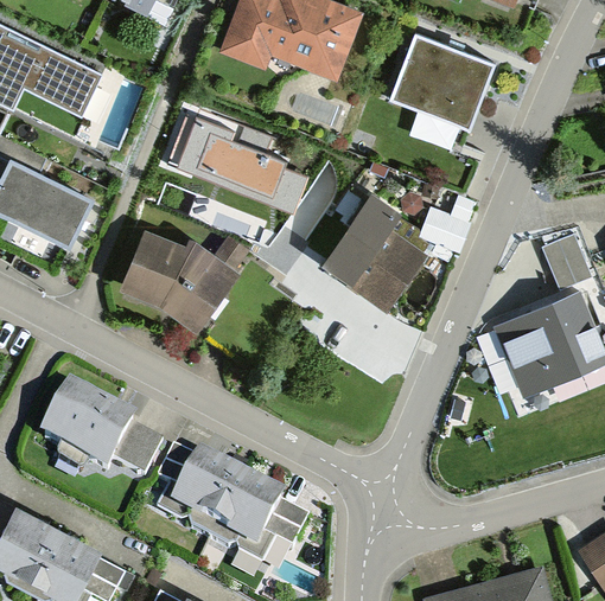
[(114,0),(145,16),(152,0),(114,0)]
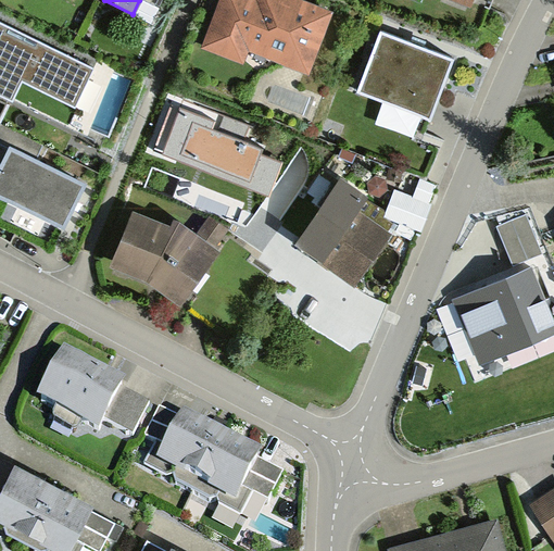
[(218,0),(202,48),(240,61),(244,49),(306,71),(328,11),(296,0),(218,0)]
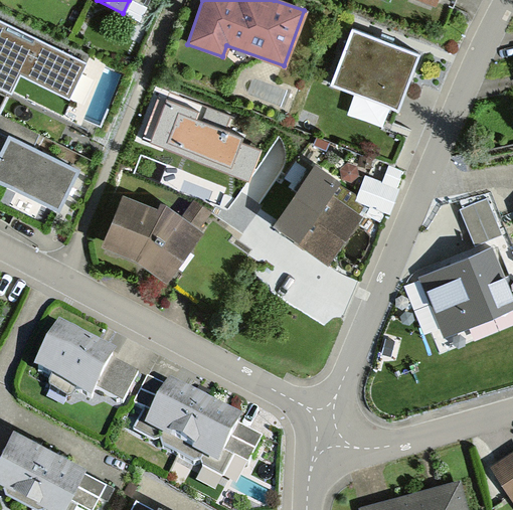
[(396,0),(435,14),(440,0),(396,0)]
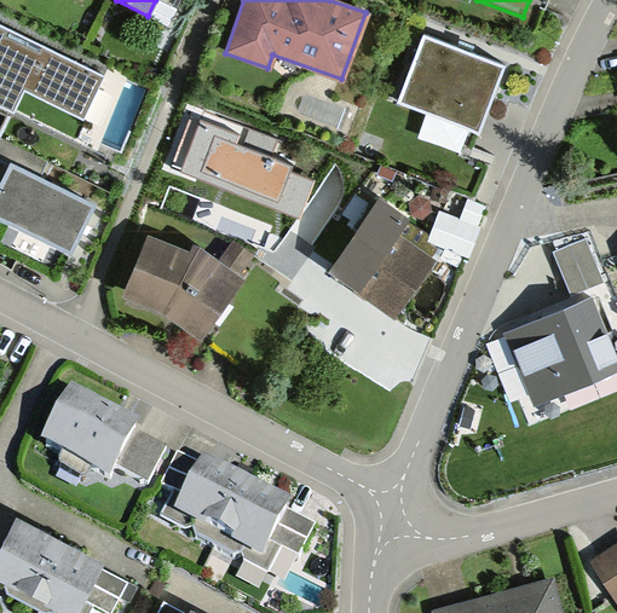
[(104,77),(0,23),(0,100),(12,108),(23,86),(84,116),(104,77)]
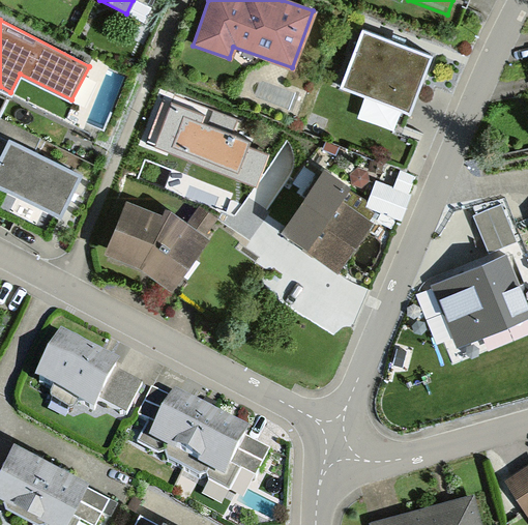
[(398,42),(361,29),(341,85),(408,110),(429,53),(398,42)]
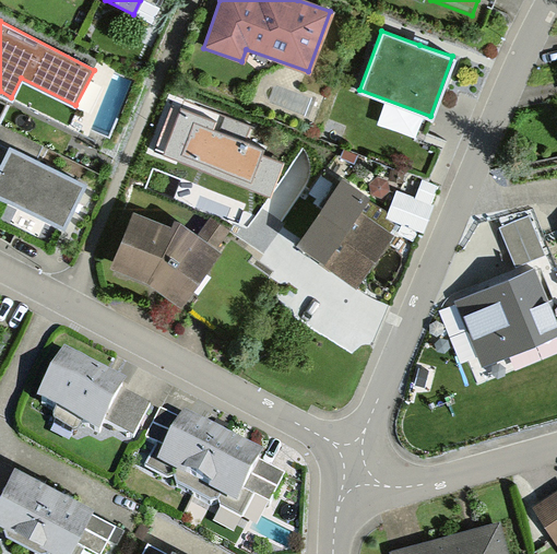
[(215,127),(179,114),(161,162),(269,202),(282,168),(260,161),(262,155),(212,137),(215,127)]
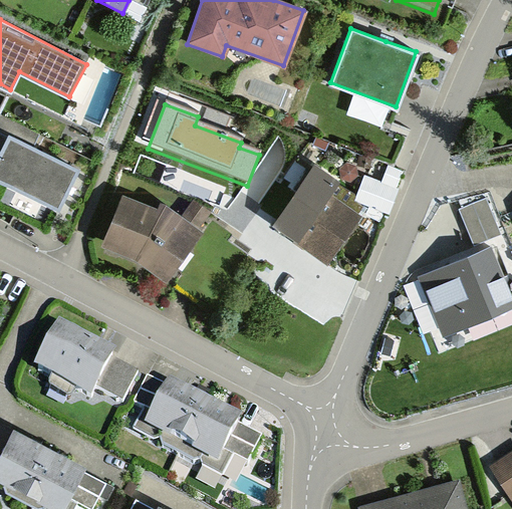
[(66,194),(79,169),(7,132),(11,124),(0,118),(0,181),(58,210),(66,194)]
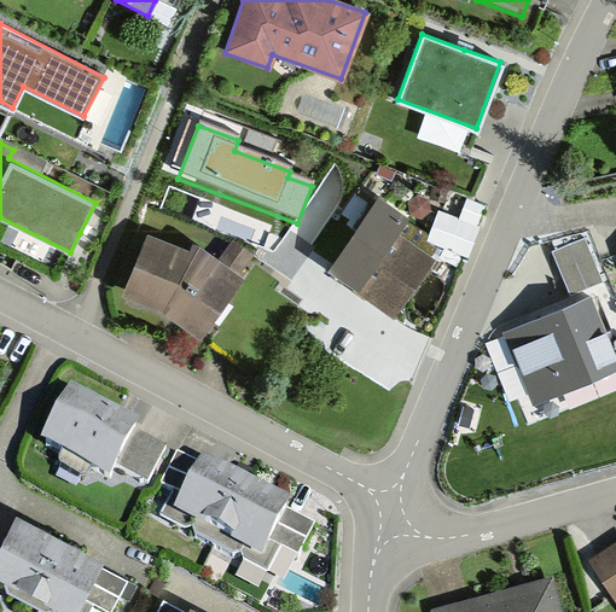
[(358,295),(393,319),(434,258),(396,234),(408,217),(377,196),(329,266),(358,286),(354,292),(358,295)]
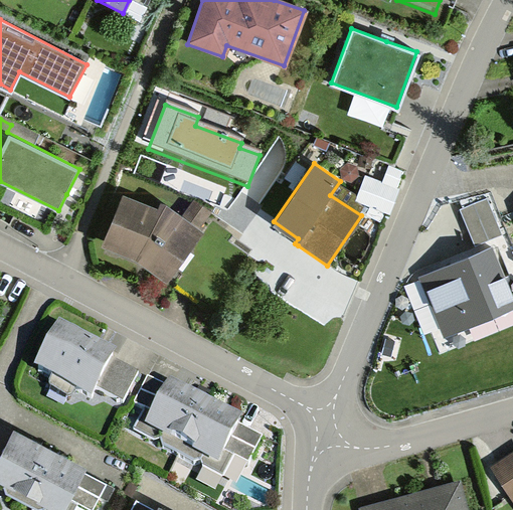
[(396,192),(363,179),(354,202),(387,215),(396,192)]
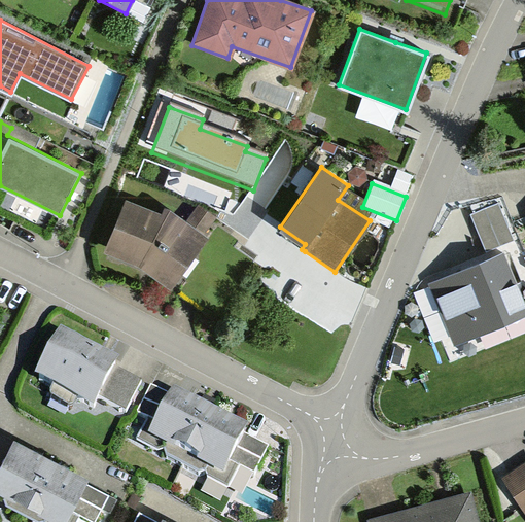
[(186,222),(165,206),(162,211),(124,196),(102,250),(137,265),(142,268),(168,287),(205,237),(201,234),(212,217),(198,207),(186,222)]
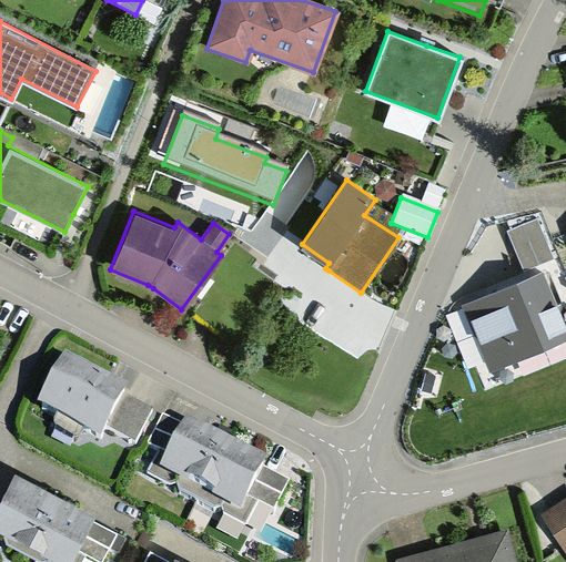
[(553,259),(536,222),(505,234),(522,273),(553,259)]
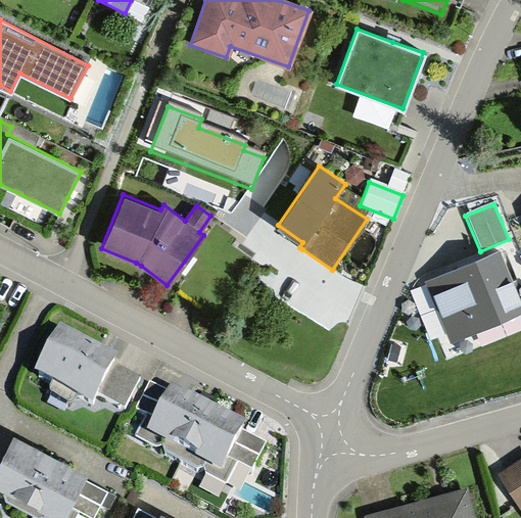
[(520,301),(498,245),(423,276),(448,338),(485,324),(520,309),(520,301)]
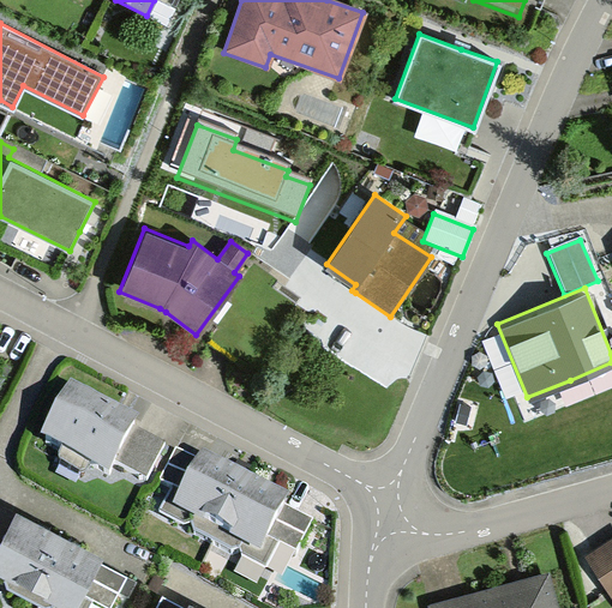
[(108,480),(113,469),(145,486),(163,450),(131,433),(136,423),(121,416),(67,387),(39,443),(108,480)]
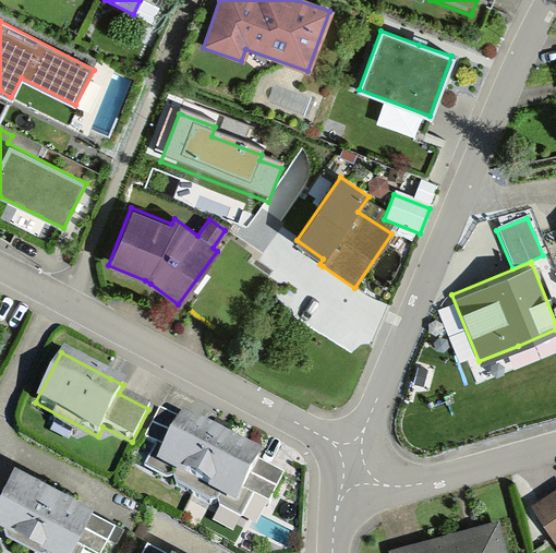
[(143,471),(241,524),(253,502),(267,509),(282,479),(236,454),(206,437),(159,412),(143,443),(154,449),(143,471)]
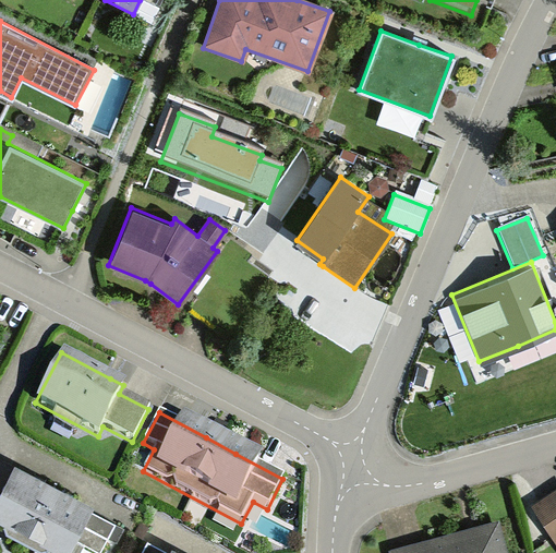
[(0,535),(35,552),(81,552),(84,548),(92,552),(100,552),(113,526),(67,502),(36,487),(0,467),(0,535)]
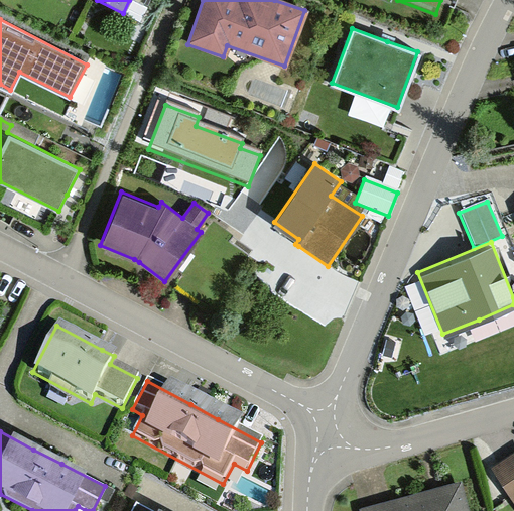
[(513,453),(490,470),(513,505),(513,453)]
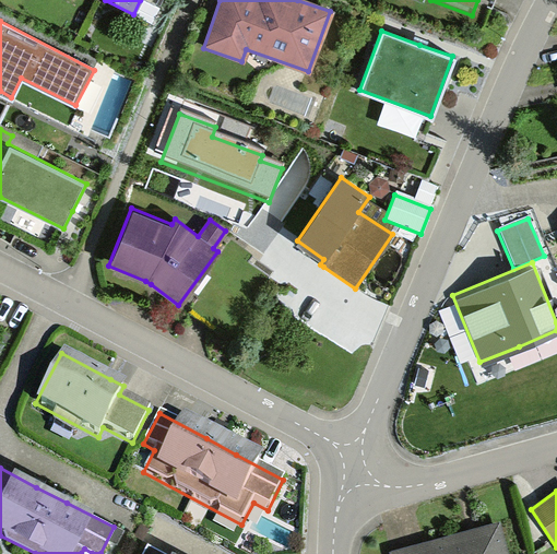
[(476,531),(395,553),(505,553),(497,525),(476,531)]
